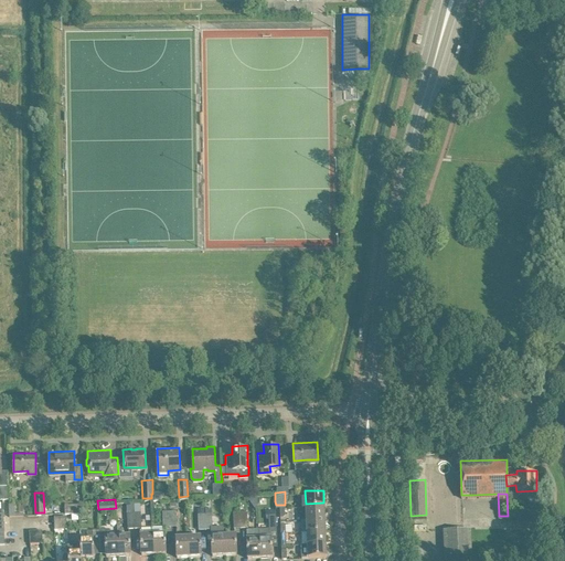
[(14,510),(14,501),(9,501),(9,514),(23,512),(23,510),(14,510)]
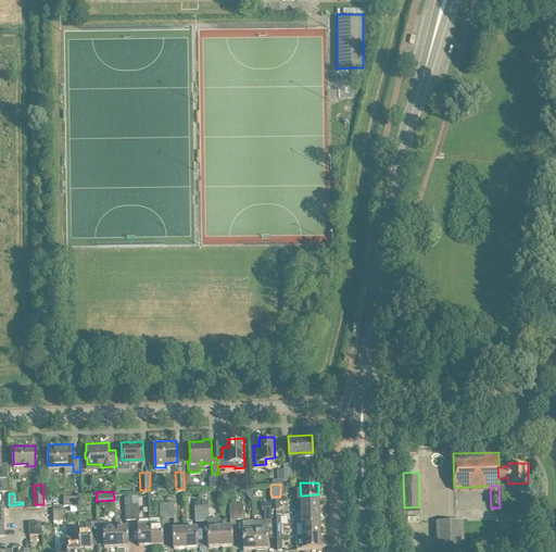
[(77,493),(76,493),(63,494),(63,503),(77,502),(77,493)]
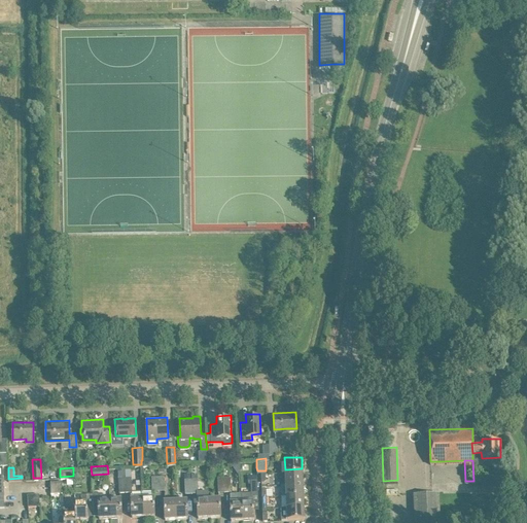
[(286,482),(303,481),(302,468),(285,469),(286,482)]
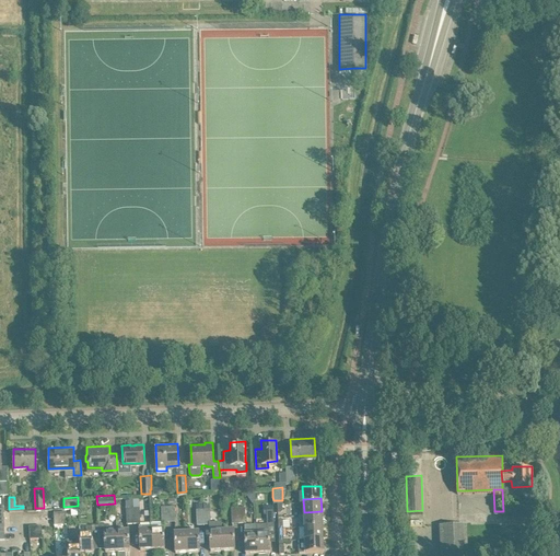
[(275,523),(273,508),(273,504),(264,504),(264,511),(266,511),(267,523),(275,523)]
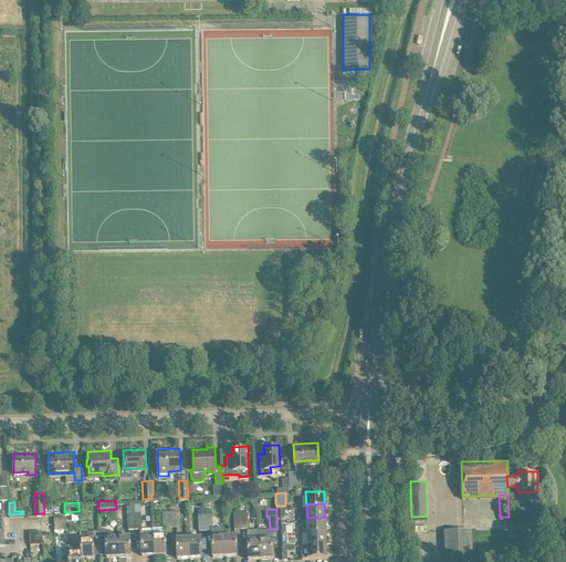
[(307,530),(325,529),(325,517),(307,518),(307,530)]
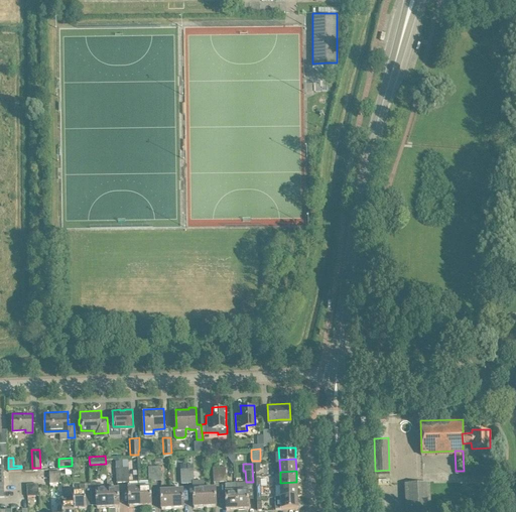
[(149,484),(148,478),(139,479),(140,503),(151,502),(150,484),(149,484)]
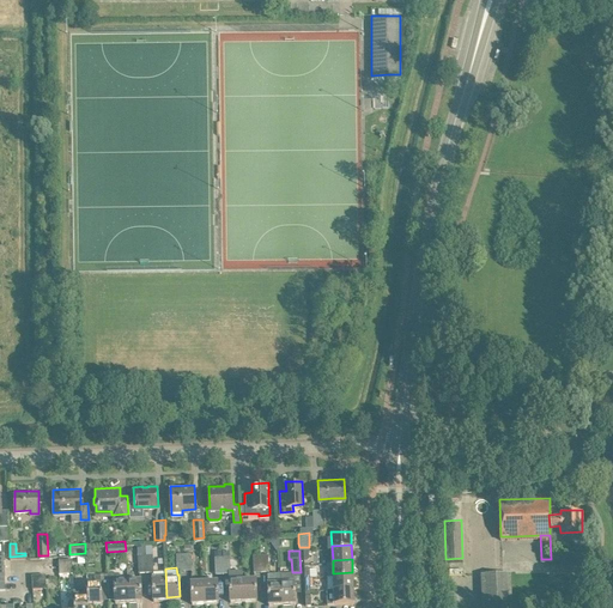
[(153,597),(167,597),(165,569),(153,569),(155,576),(152,576),(153,597)]
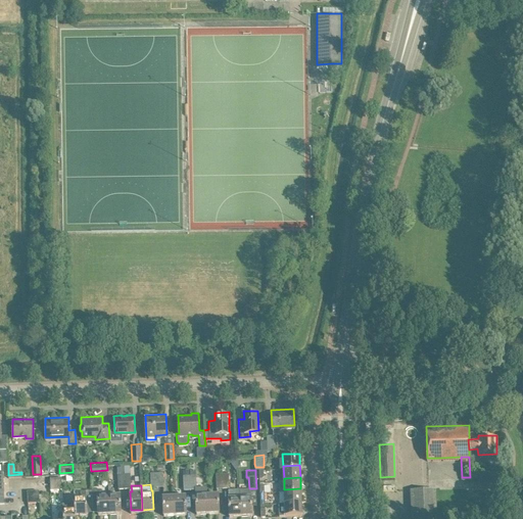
[(102,492),(101,486),(92,486),(92,487),(93,506),(97,506),(98,512),(109,511),(108,492),(102,492)]
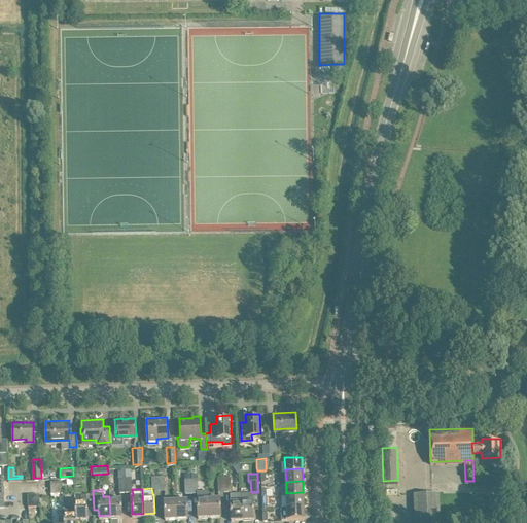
[(414,522),(440,522),(438,490),(414,491),(414,522)]
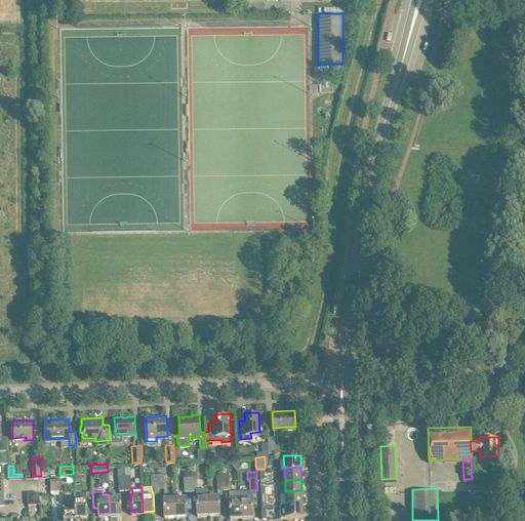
[(87,509),(93,508),(92,489),(86,489),(86,491),(80,491),(80,495),(74,495),(75,498),(74,498),(74,503),(75,503),(75,515),(76,515),(87,514),(87,509)]
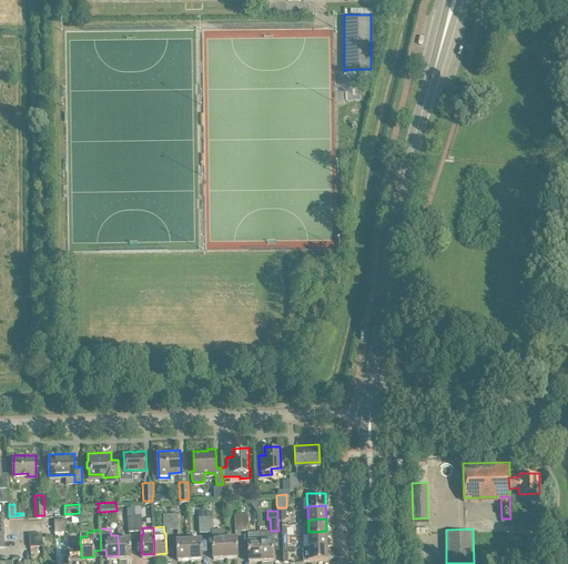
[(261,537),(260,530),(247,530),(247,539),(249,559),(262,559),(261,537)]
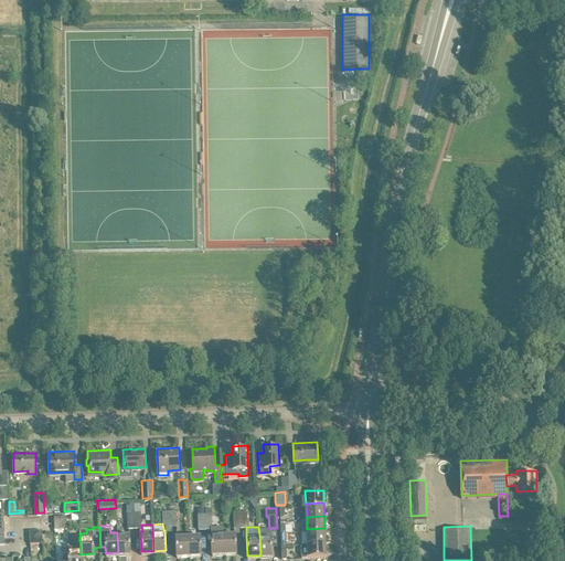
[(301,542),(308,541),(326,540),(324,528),(307,529),(301,530),(301,542)]
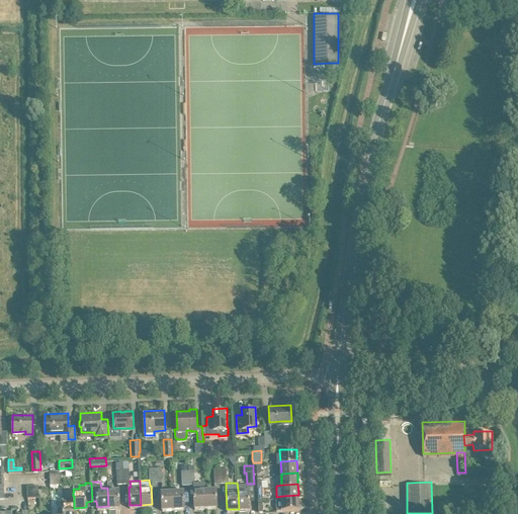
[(108,506),(119,506),(118,487),(107,488),(108,506)]
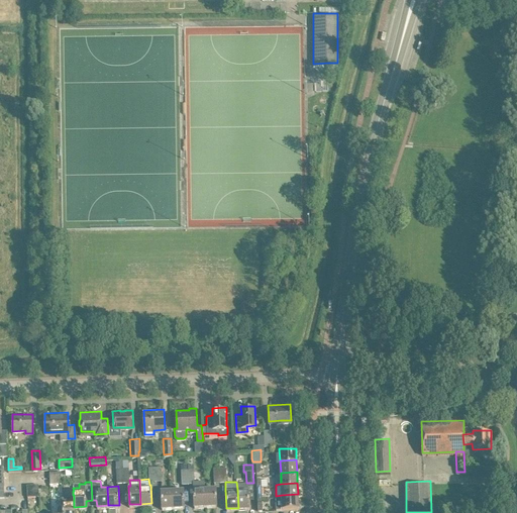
[(205,505),(216,504),(215,486),(204,487),(205,505)]
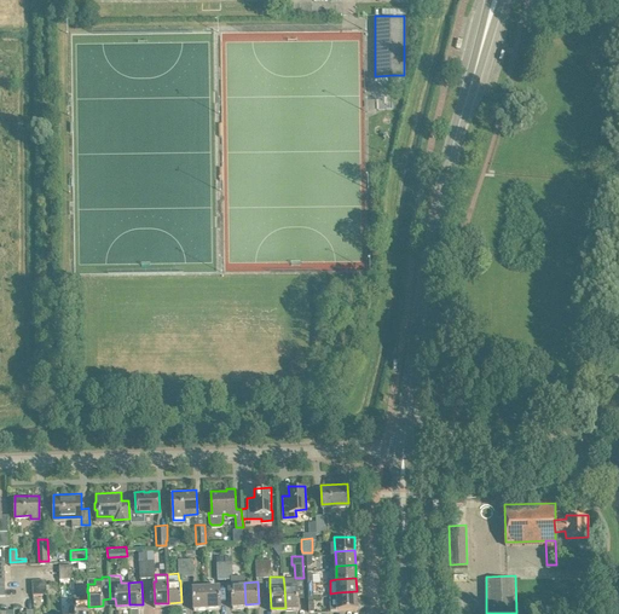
[(232,604),(246,604),(244,583),(231,583),(232,604)]
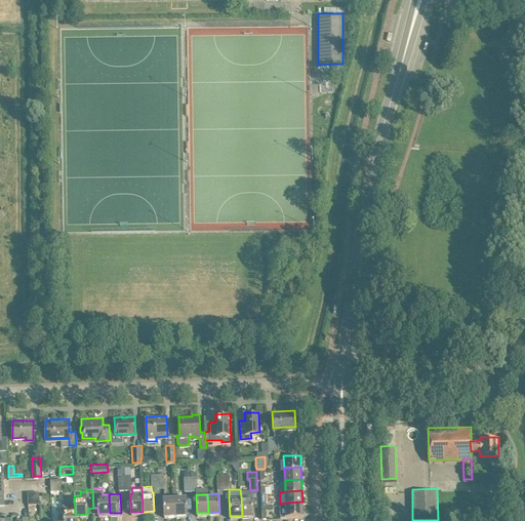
[(164,515),(176,514),(175,495),(163,496),(164,515)]
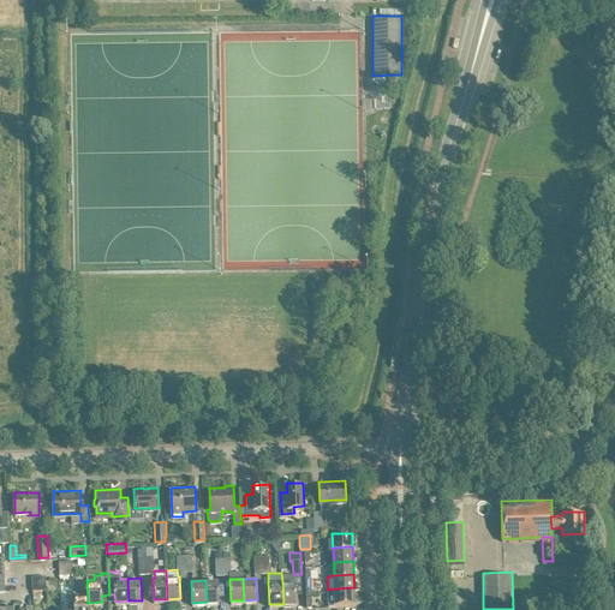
[(207,602),(219,602),(218,580),(206,580),(207,602)]
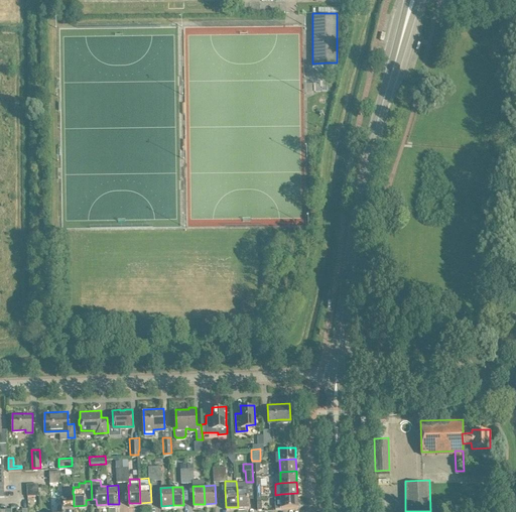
[(238,507),(249,506),(248,488),(237,488),(238,507)]
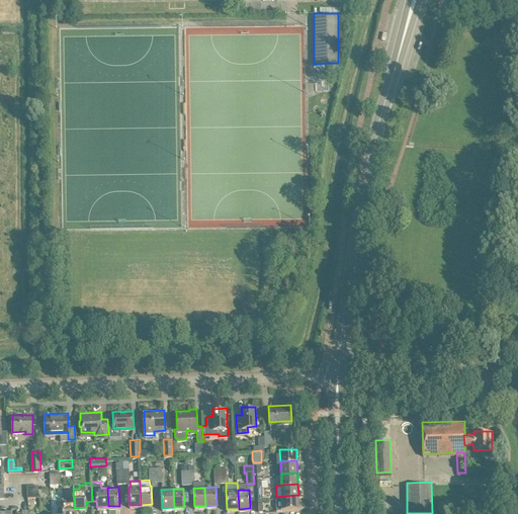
[(298,507),(298,495),(282,496),(276,497),(277,508),(298,507)]
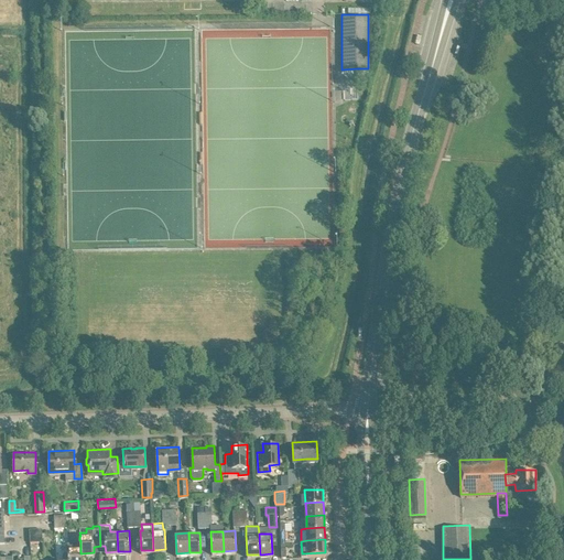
[(80,540),(79,540),(74,540),(74,548),(68,548),(68,552),(68,559),(82,559),(82,553),(80,553),(80,540)]
